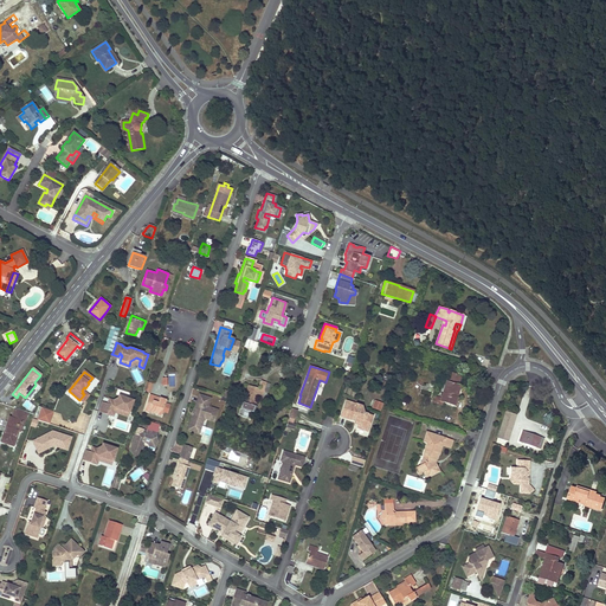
[(450,372),(449,379),(451,380),(458,382),(461,375),(450,372)]
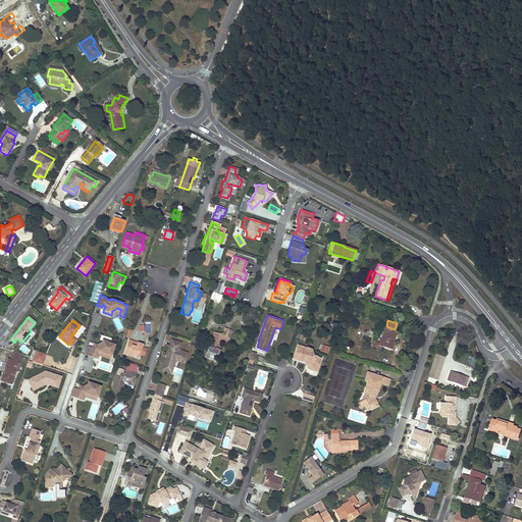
[(208,351),(212,353),(217,355),(222,341),(228,343),(232,330),(224,327),(223,331),(225,332),(224,334),(214,331),(208,351)]
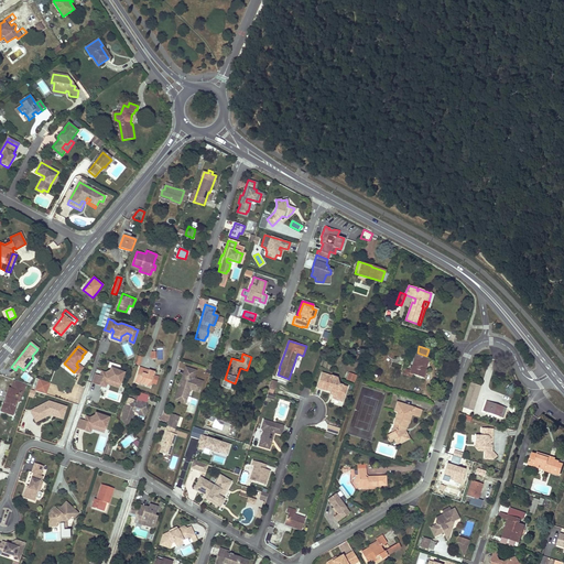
[(422,377),(429,359),(426,358),(420,356),(415,355),(411,370),(410,372),(412,373),(422,377)]
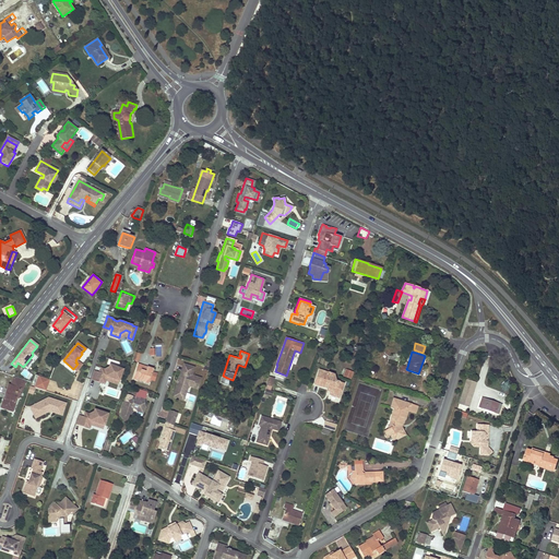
[(143,365),(138,364),(133,378),(149,383),(151,378),(153,371),(153,370),(146,368),(145,371),(141,369),(143,365)]
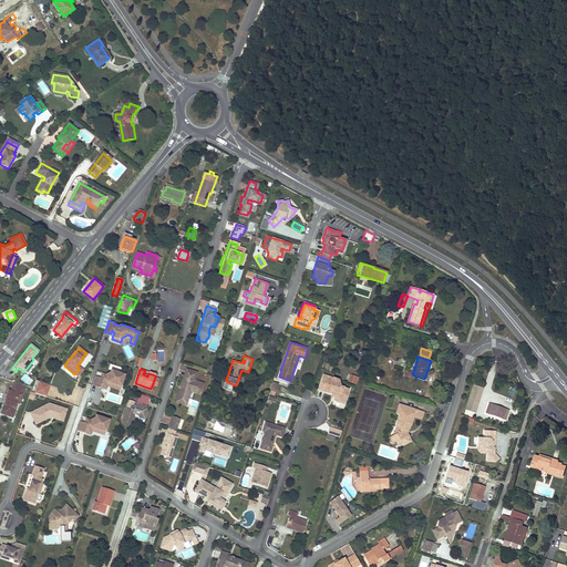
[(101,378),(95,377),(92,384),(106,390),(107,385),(109,384),(112,385),(113,383),(122,387),(124,378),(120,375),(121,373),(112,370),(111,372),(106,374),(102,373),(101,378)]
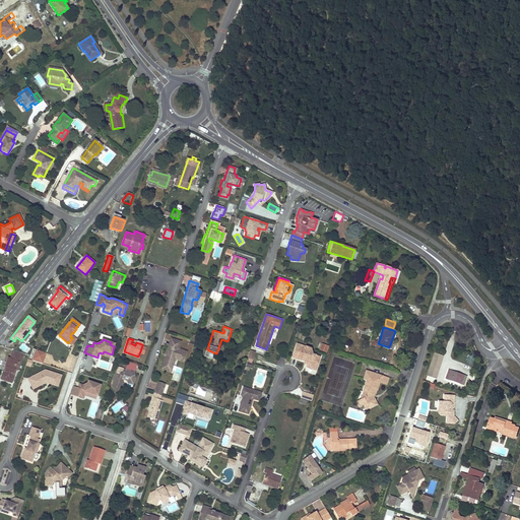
[(177,348),(179,342),(170,339),(160,371),(165,372),(166,369),(170,370),(174,358),(183,361),(185,352),(180,350),(180,349),(177,348)]
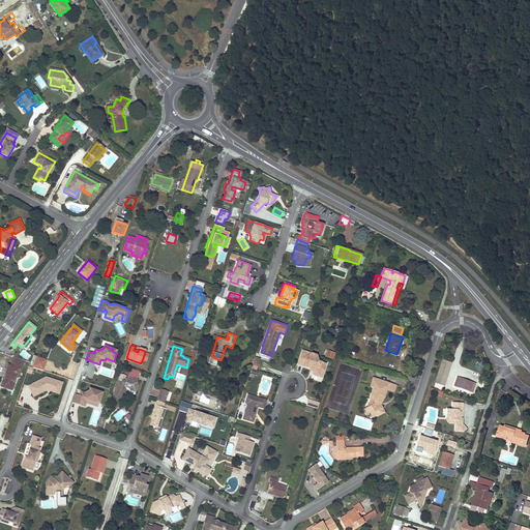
[(317,354),(302,350),(298,363),(314,369),(312,372),(321,375),(325,362),(319,359),(319,358),(317,354)]
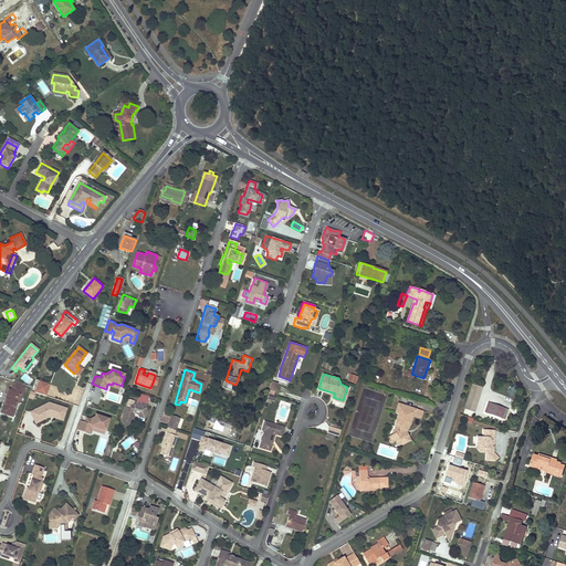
[(350,374),(348,380),(357,384),(359,377),(350,374)]
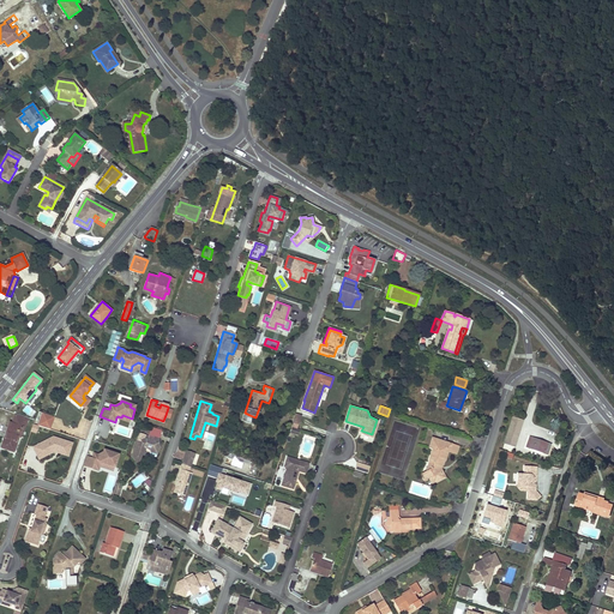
[(53,416),(38,411),(34,425),(40,426),(48,429),(53,416)]
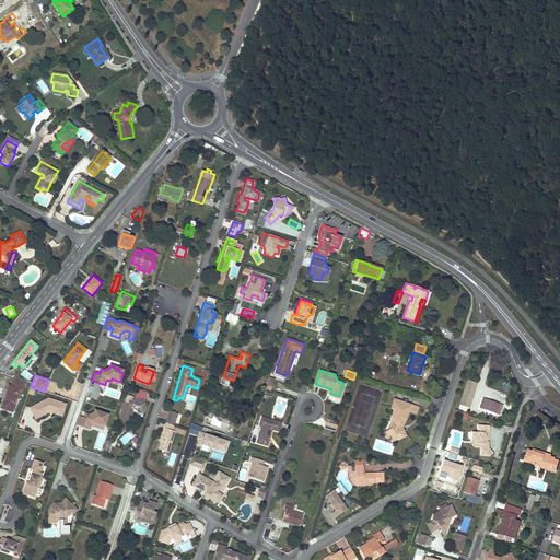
[(0,408),(12,412),(18,398),(20,399),(25,383),(13,380),(11,386),(7,399),(4,398),(0,408)]
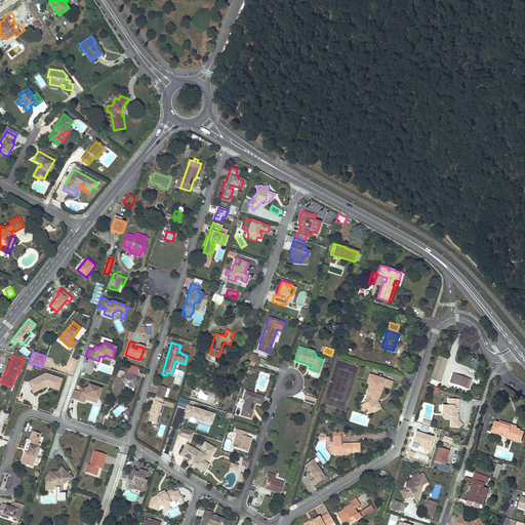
[(431,379),(440,382),(447,359),(439,357),(431,379)]
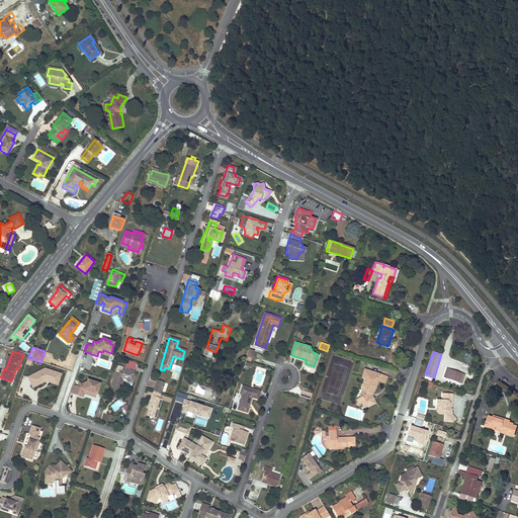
[(128,360),(126,366),(136,369),(138,363),(128,360)]
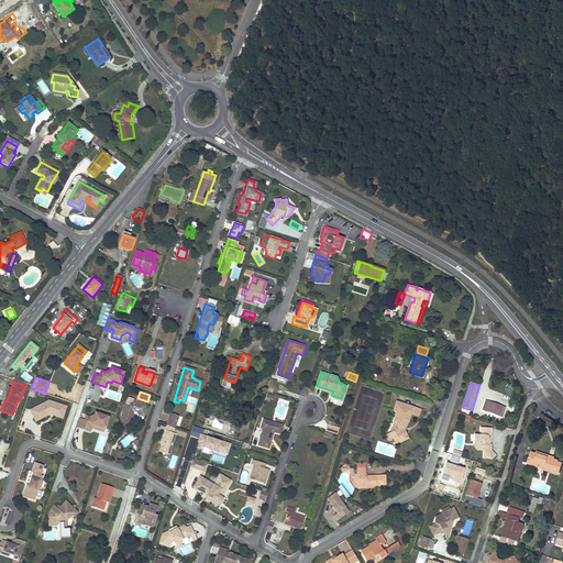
[(125,405),(121,418),(124,421),(125,421),(130,421),(131,418),(133,418),(134,412),(133,412),(134,408),(138,409),(139,409),(140,412),(145,414),(147,408),(145,405),(143,404),(142,401),(140,400),(138,399),(136,403),(133,401),(131,401),(125,405)]
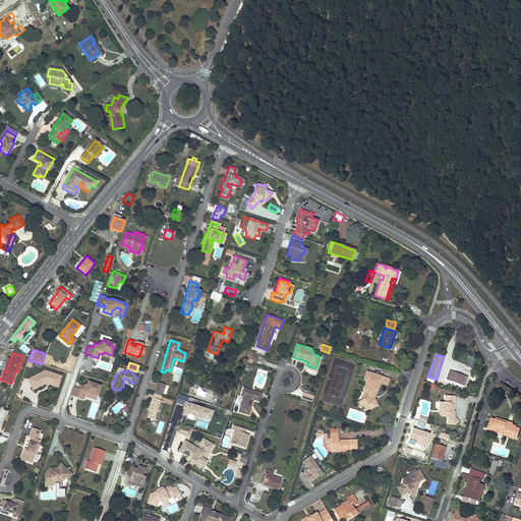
[(46,370),(29,380),(32,387),(39,383),(40,386),(47,382),(58,386),(61,375),(46,370)]
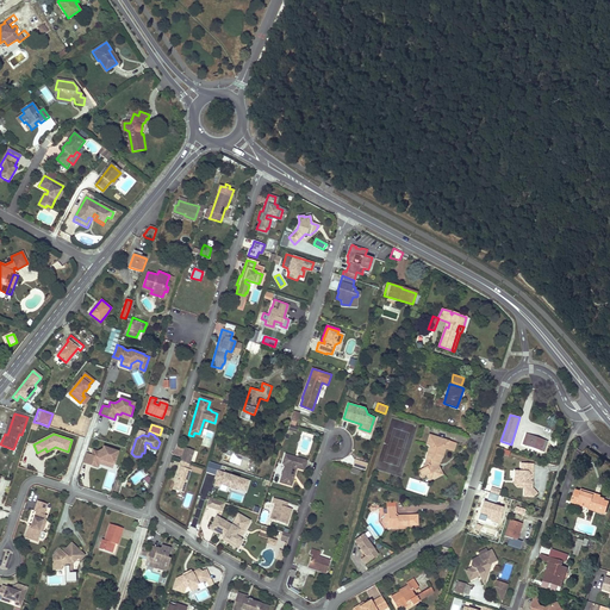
[(422,477),(428,474),(429,479),(440,473),(437,471),(440,470),(437,466),(436,467),(435,465),(436,461),(437,461),(439,461),(440,458),(442,458),(446,446),(453,449),(455,443),(430,435),(427,444),(430,446),(425,459),(428,459),(433,460),(430,465),(427,464),(425,466),(418,471),(422,477)]
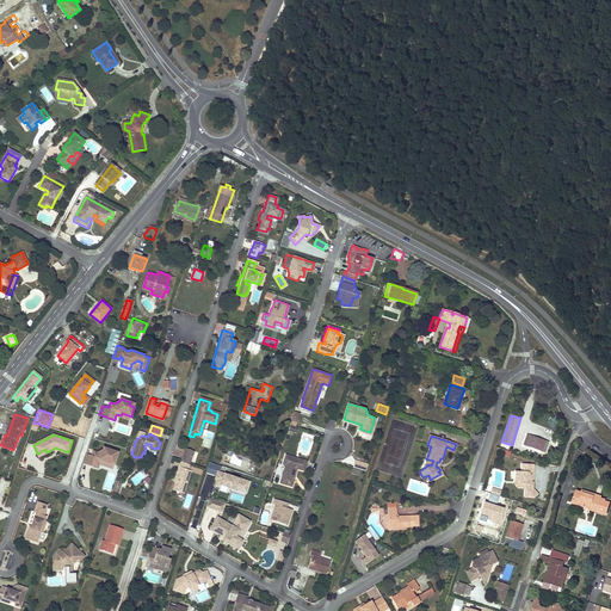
[(542,448),(543,445),(544,445),(545,442),(528,436),(524,444),(545,452),(545,449),(542,448)]
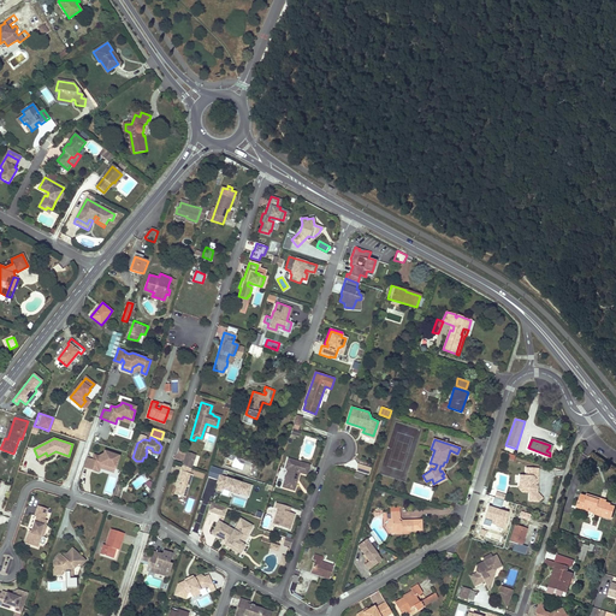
[(93,460),(87,457),(84,467),(99,472),(100,468),(101,467),(105,468),(106,466),(116,468),(119,460),(113,457),(114,455),(105,451),(104,454),(99,456),(94,455),(93,460)]
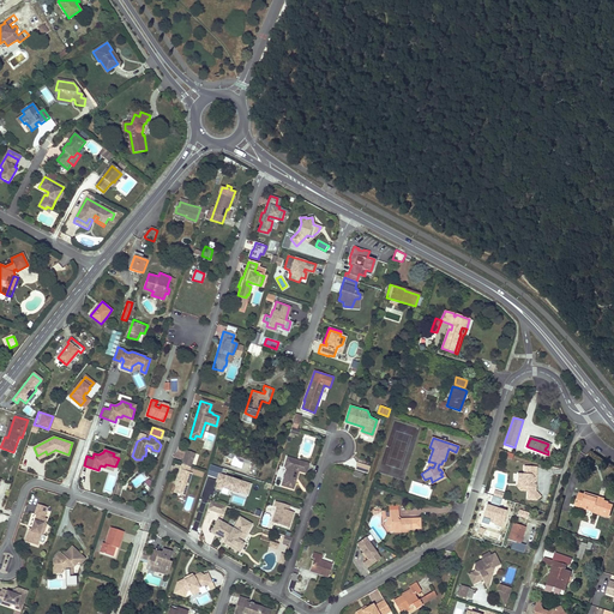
[(180,464),(188,467),(193,453),(185,451),(180,464)]
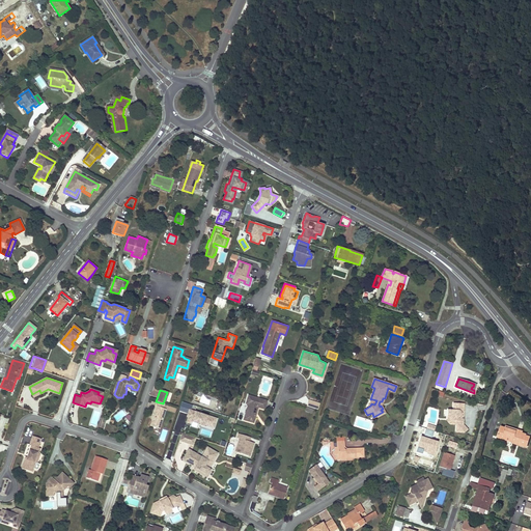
[(264,409),(267,401),(249,395),(246,403),(248,403),(243,419),(250,421),(251,418),(254,419),(257,407),(264,409)]
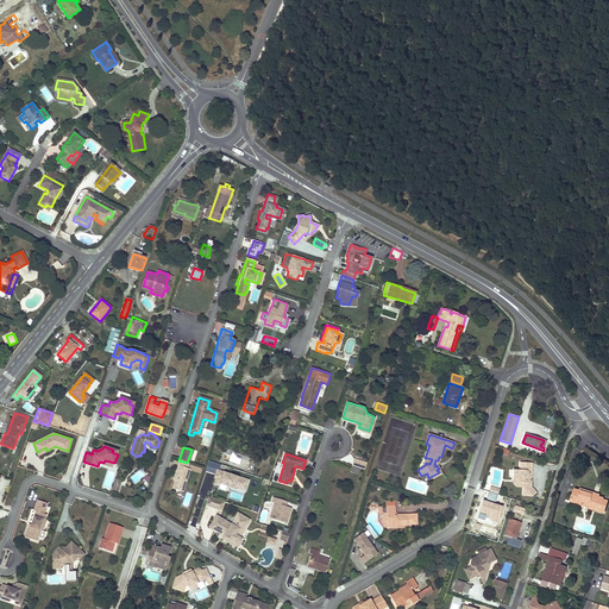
[(366,463),(355,459),(352,465),(365,469),(366,463)]
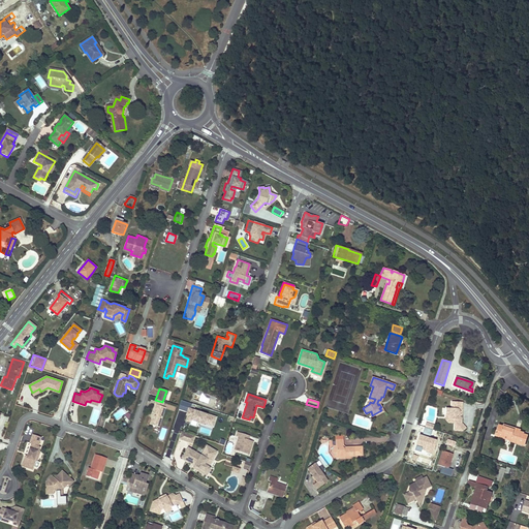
[(155,400),(152,411),(153,411),(155,405),(161,407),(162,402),(155,400)]
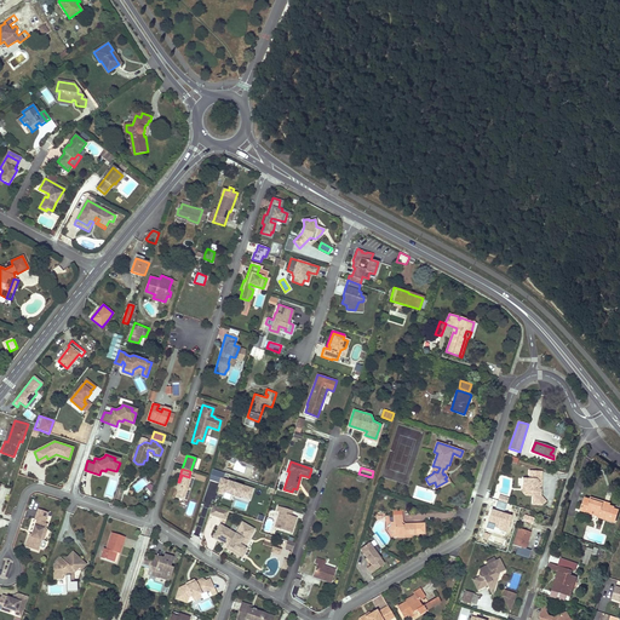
[(223,474),(211,469),(208,478),(218,481),(217,484),(219,486),(217,492),(222,493),(223,491),(237,495),(237,494),(250,498),(253,486),(222,477),(223,474)]
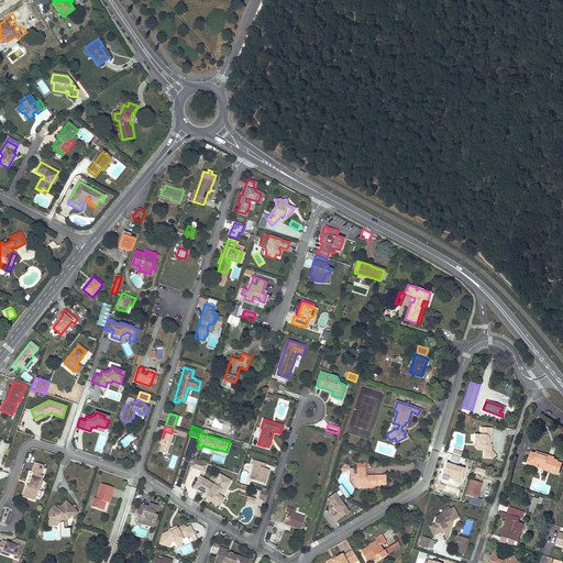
[(484,446),(484,451),(483,459),(493,459),(496,455),(490,451),(493,428),(481,428),(479,434),(475,434),(474,441),(478,441),(478,446),(484,446)]
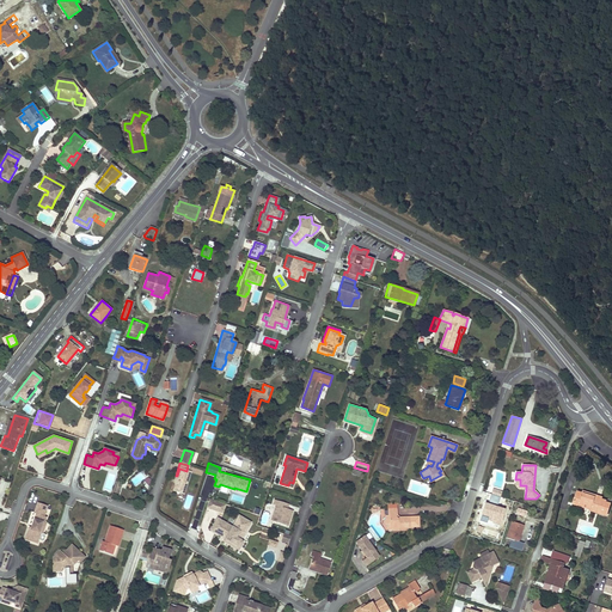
[(182,493),(189,472),(187,471),(179,469),(177,476),(176,476),(175,479),(176,481),(172,490),(175,491),(177,494),(177,491),(182,493)]
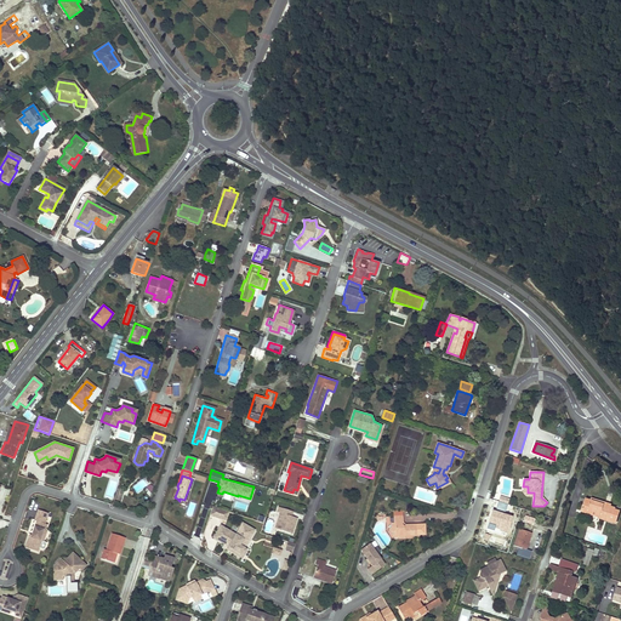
[(438,489),(450,483),(448,478),(445,479),(448,482),(437,488),(438,489)]
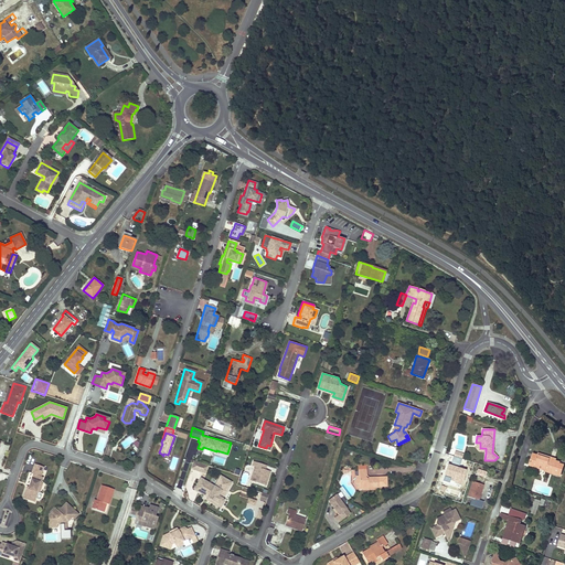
[(480,443),(476,443),(476,448),(479,451),(486,452),(486,448),(480,448),(480,443)]
